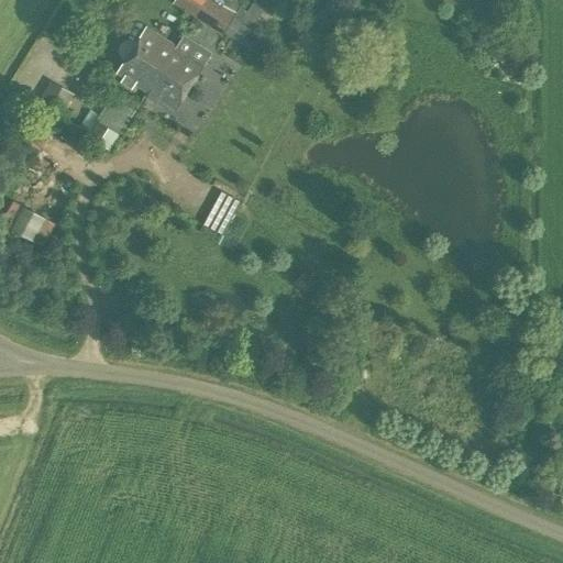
[(195,18),(207,0),(174,0),(173,3),(195,18)]
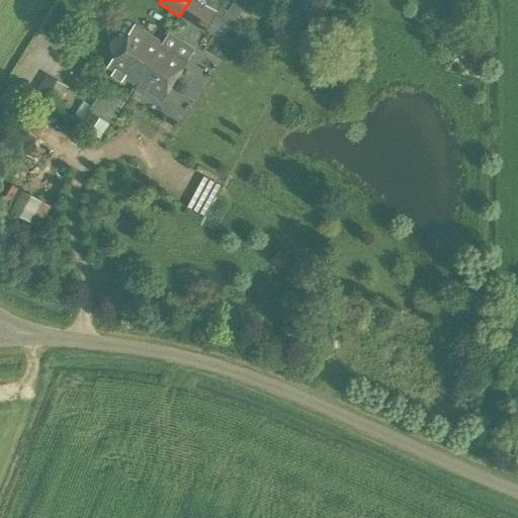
[(194,0),(190,0),(179,16),(205,33),(223,3),(218,0),(210,0),(206,7),(194,0)]
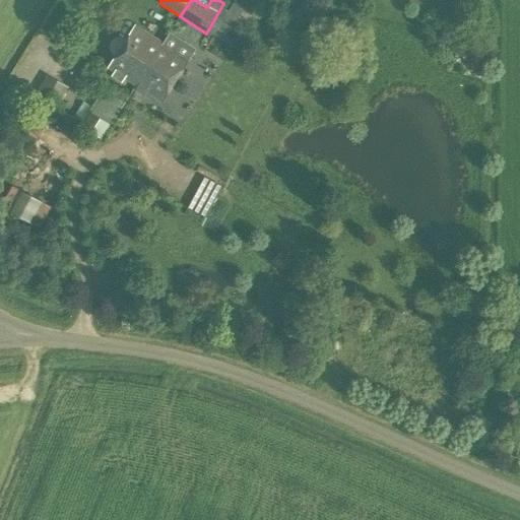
[(163,43),(135,25),(108,68),(114,72),(112,76),(121,81),(123,77),(135,85),(163,43)]
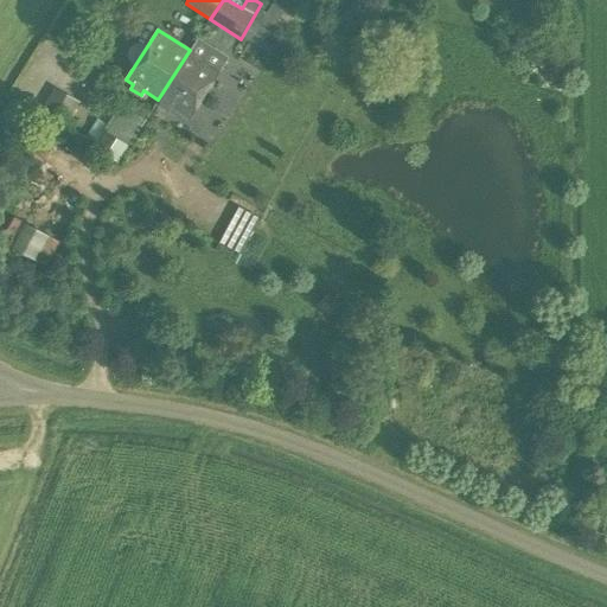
[(190,50),(158,100),(160,101),(158,106),(166,112),(170,107),(187,119),(219,70),(228,56),(198,37),(190,50)]
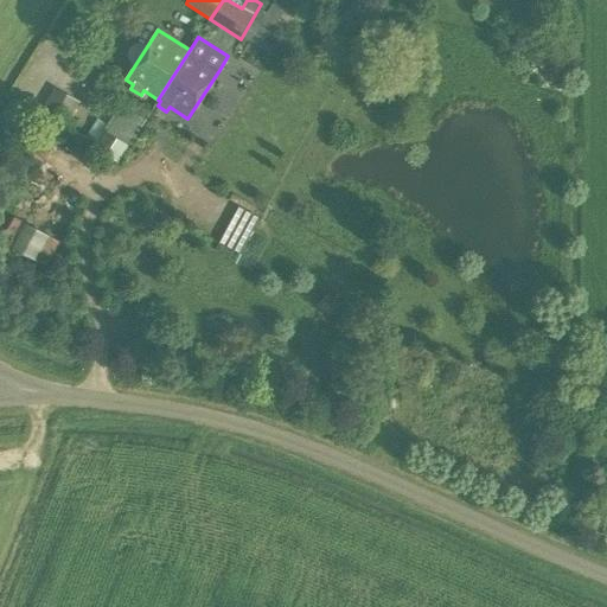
[(62,128),(78,102),(55,88),(39,114),(62,128)]
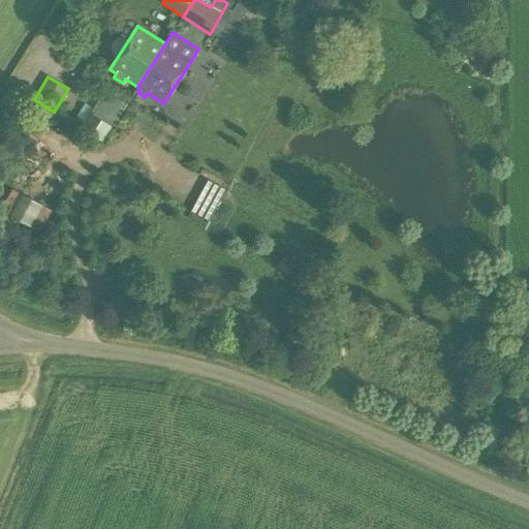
[(209,222),(226,189),(208,179),(189,212),(209,222)]
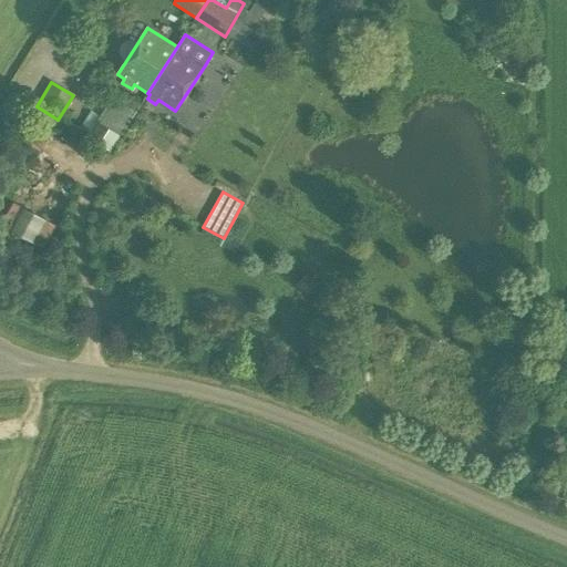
[(49,247),(64,225),(33,203),(18,225),(49,247)]
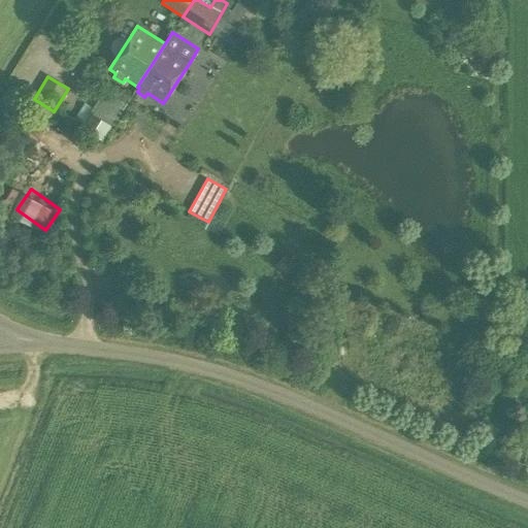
[(284,273),(295,262),(286,254),(275,264),(284,273)]
